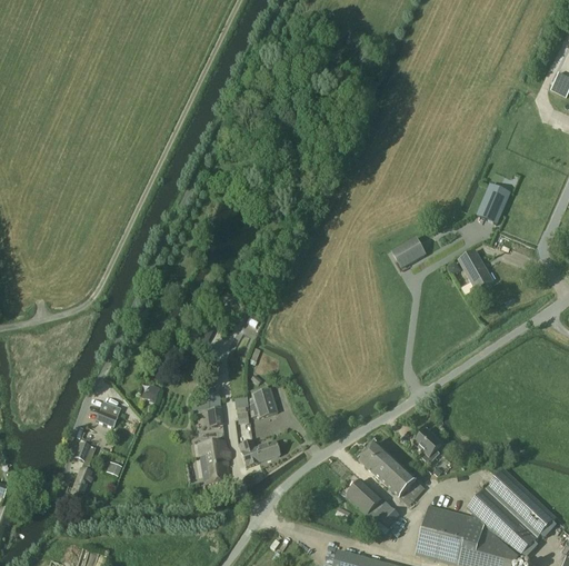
[(568,90),(568,77),(558,72),(550,89),(566,97),(568,90)]
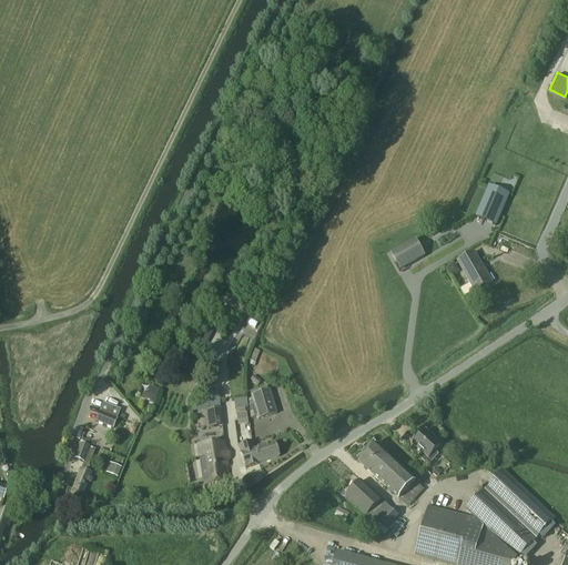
[(508,192),(490,184),(477,214),(495,222),(508,192)]
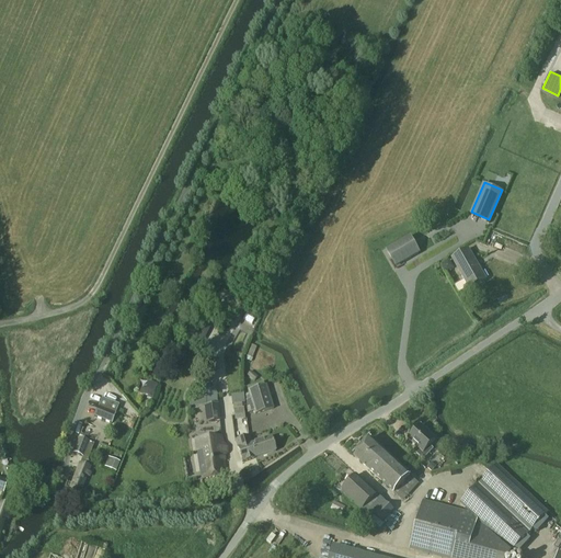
[(396,263),(419,250),(410,235),(387,249),(396,263)]
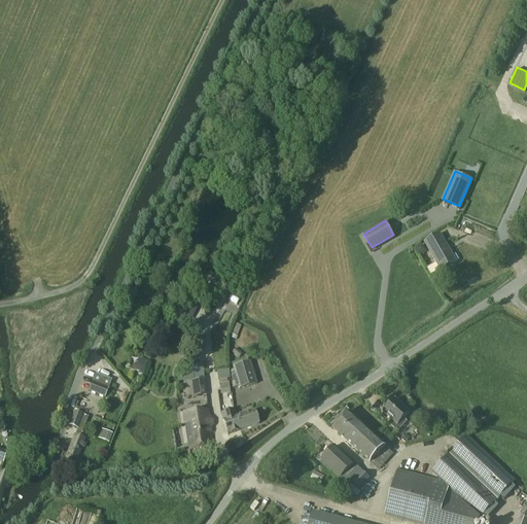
[(440,232),(424,241),(442,270),(457,260),(440,232)]
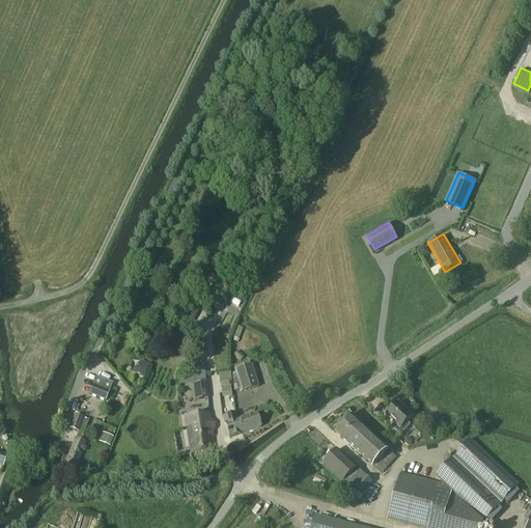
[(260,286),(255,299),(261,302),(268,289),(260,286)]
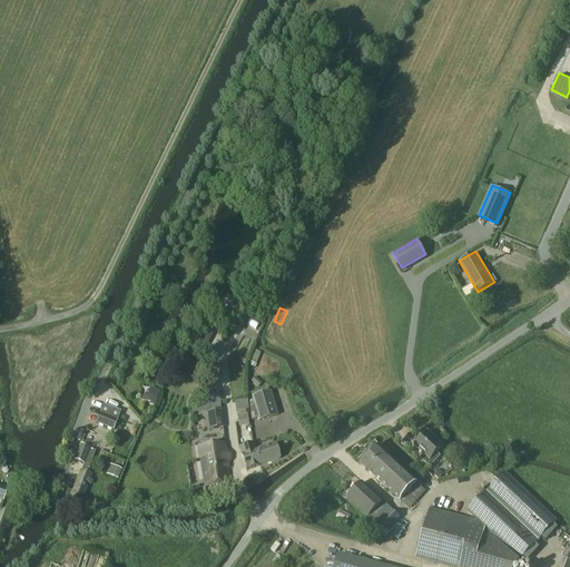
[(141,398),(149,400),(149,402),(155,403),(159,388),(150,385),(148,392),(144,391),(141,398)]
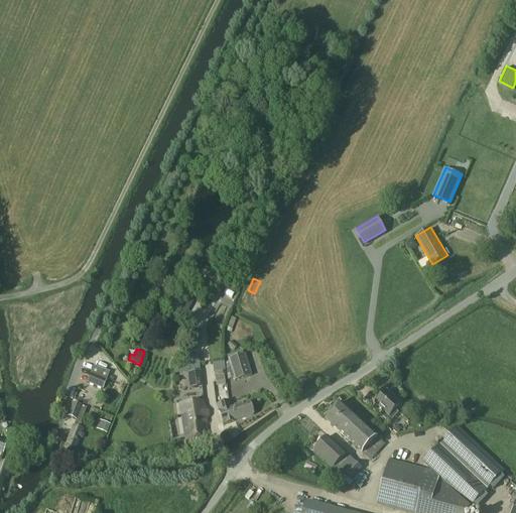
[(199,351),(188,352),(189,369),(200,368),(199,351)]
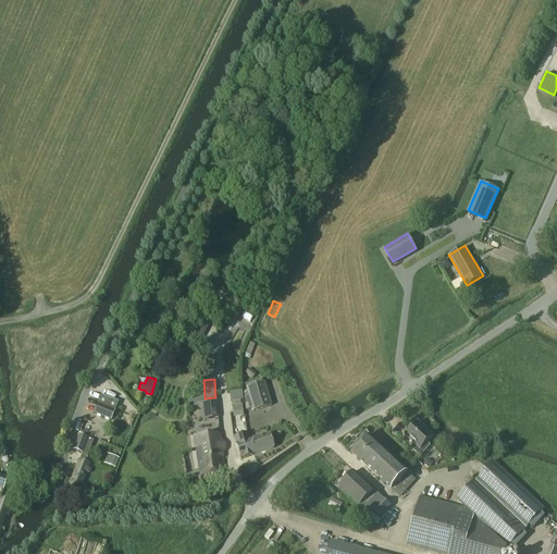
[(252,408),(272,403),(264,380),(246,385),(248,393),(244,394),(246,407),(251,405),(252,408)]
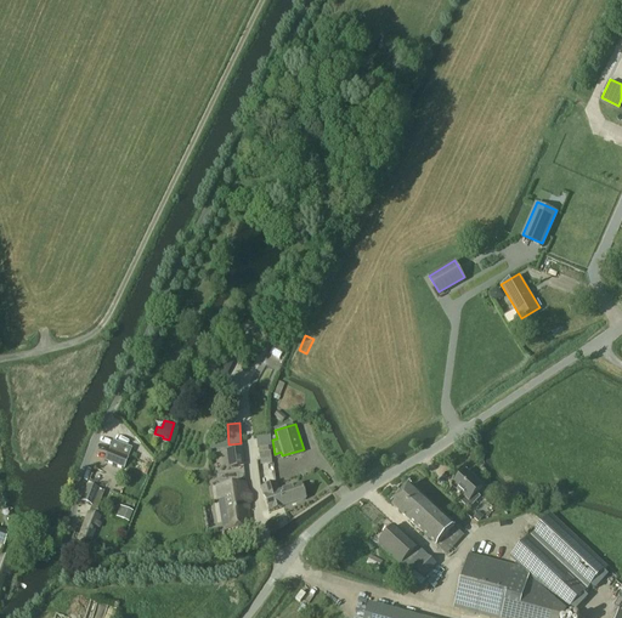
[(124,466),(131,446),(113,438),(105,458),(124,466)]
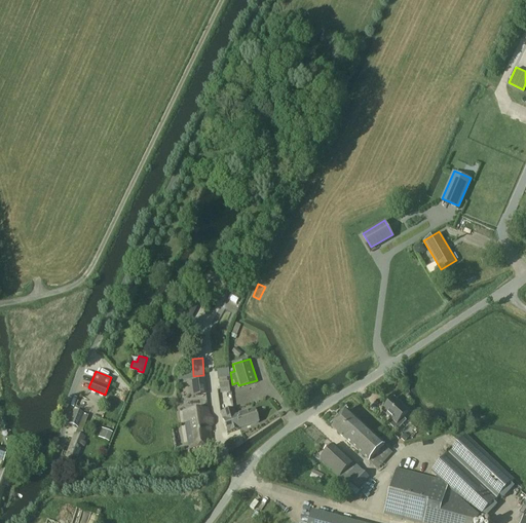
[(204,375),(203,375),(193,376),(191,376),(193,394),(207,393),(204,375)]
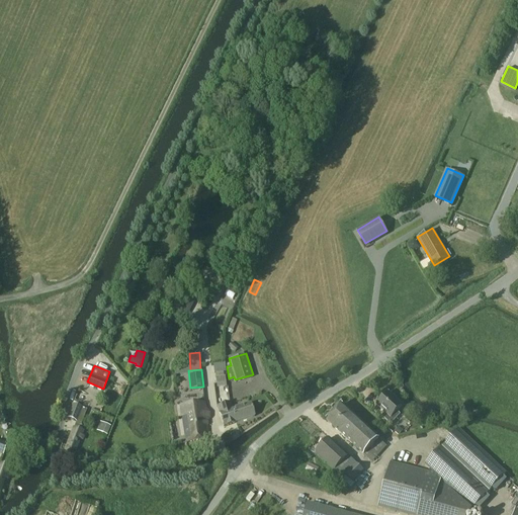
[(218,393),(222,402),(229,399),(225,390),(218,393)]
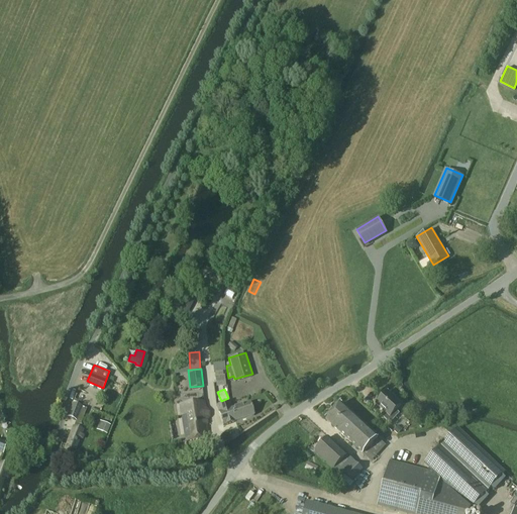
[(401,401),(388,389),(376,401),(384,409),(381,413),(390,421),(399,411),(396,408),(401,401)]
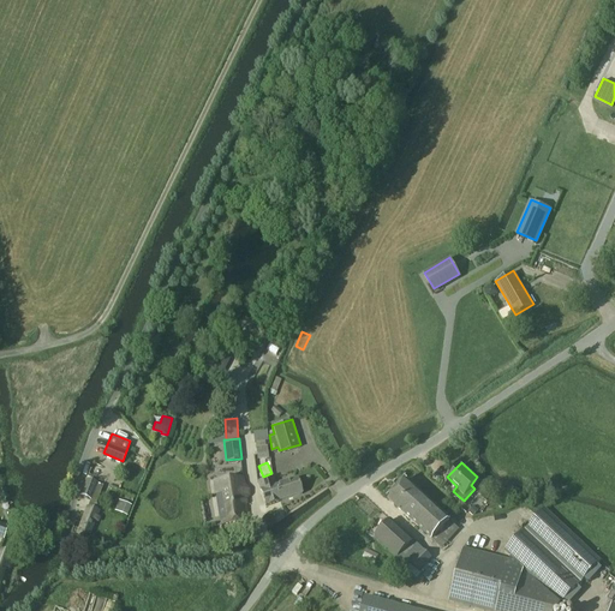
[(242,474),(214,479),(221,521),(249,517),(242,474)]
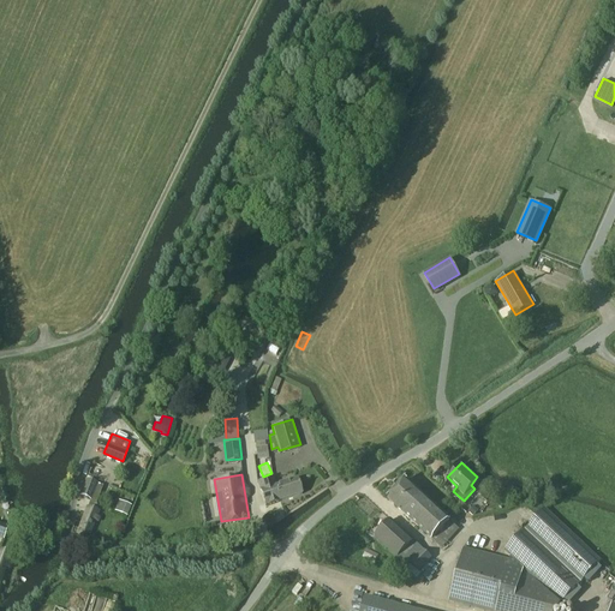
[(273,475),(258,480),(266,503),(281,498),(275,484),(273,475)]
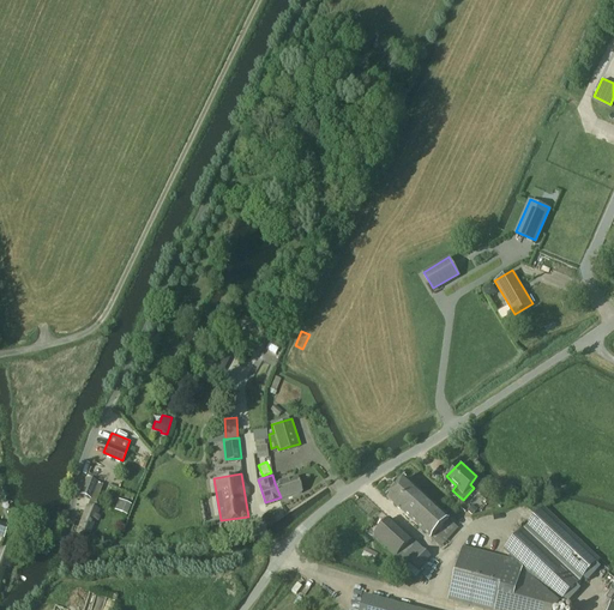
[(101,482),(98,481),(85,476),(78,493),(95,499),(101,482)]
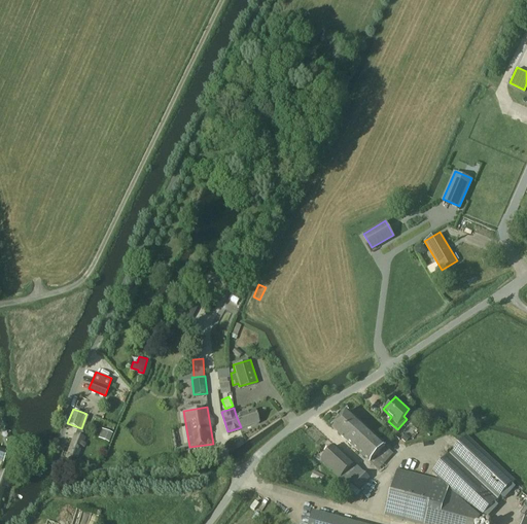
[(255,409),(236,415),(241,427),(258,421),(255,409)]
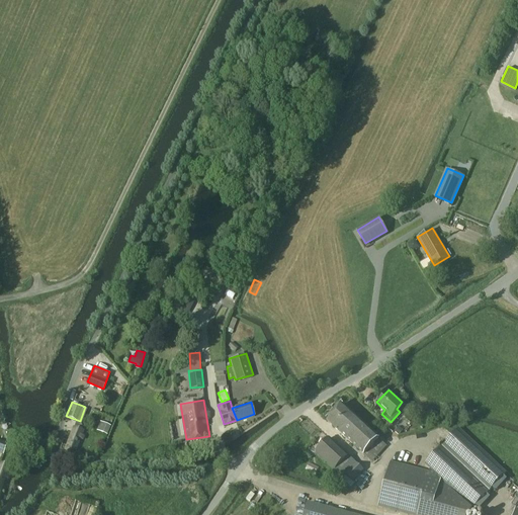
[(343,403),(328,419),(327,419),(363,452),(378,436),(343,403)]
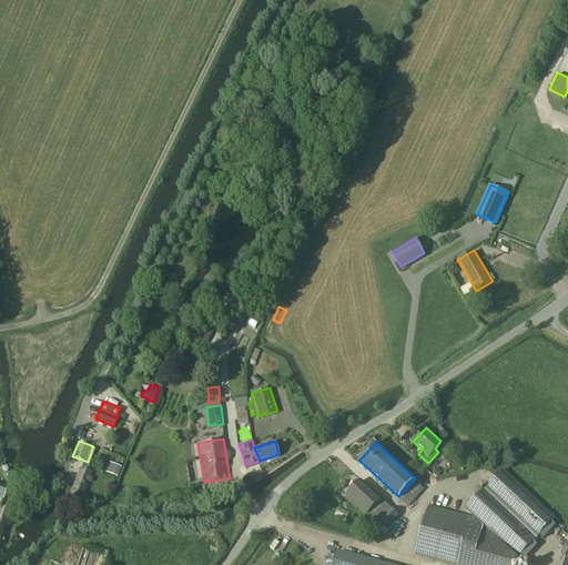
[(109,461),(105,471),(118,475),(121,465),(109,461)]
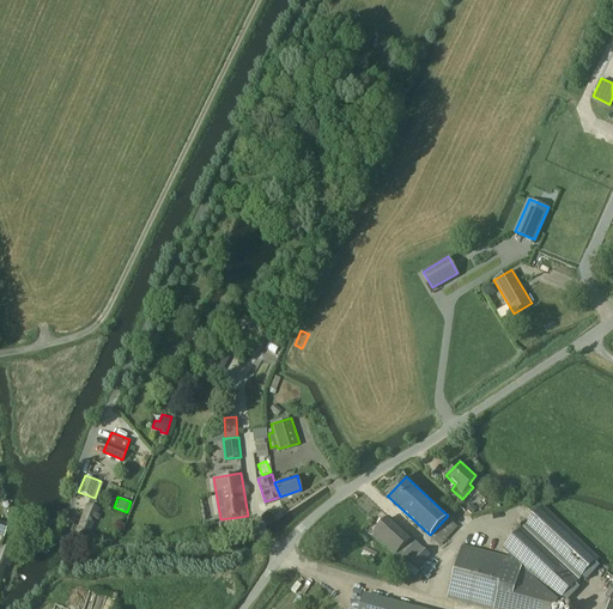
[(472,511),(477,505),(473,501),(467,507),(472,511)]
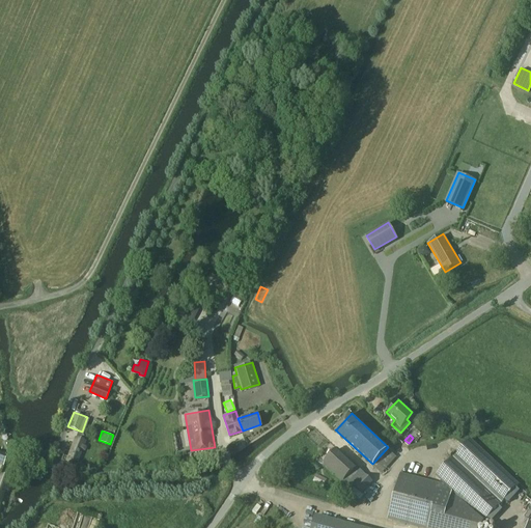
[(75,465),(85,440),(75,436),(65,461),(75,465)]
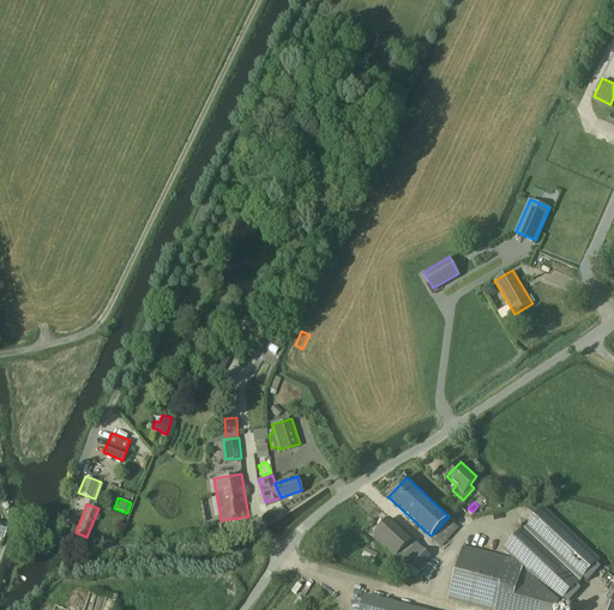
[(543,505),(523,526),(581,579),(601,557),(543,505)]
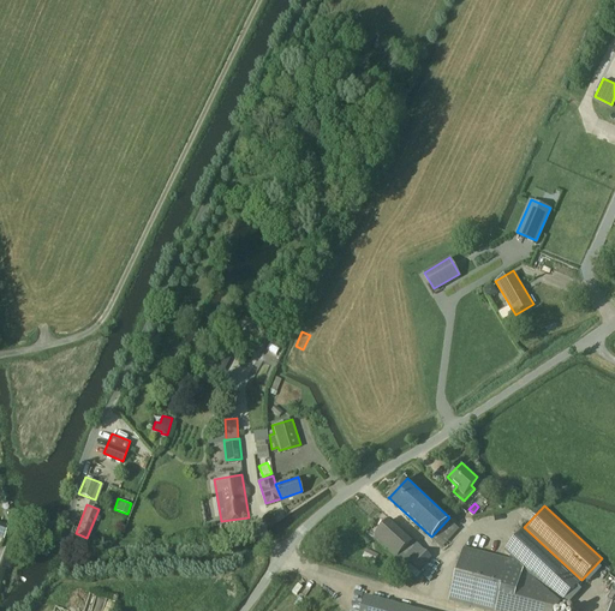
[(392,516),(390,517),(374,534),(396,556),(415,538),(392,516)]
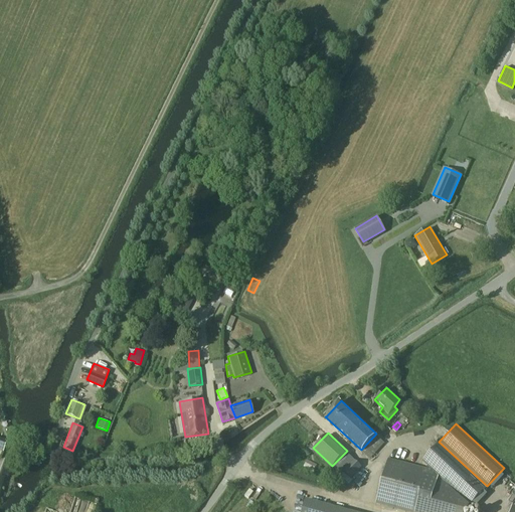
[(487,486),(439,442),(421,460),(427,465),(426,468),(387,457),(375,502),(412,511),(414,511),(464,511),(470,504),(487,486)]
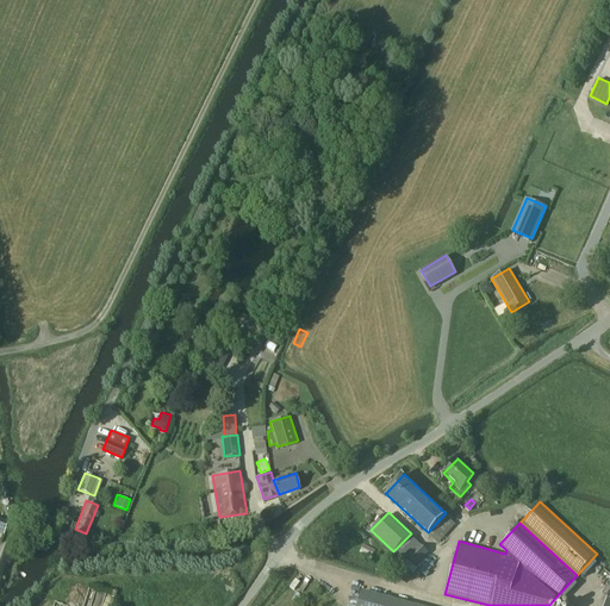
[(0,544),(0,578),(6,562),(8,562),(13,550),(0,544)]
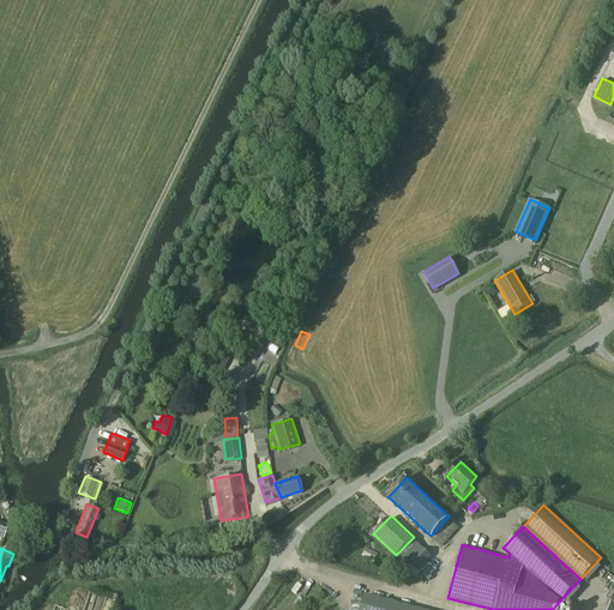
[(296,591),(301,585),(296,581),(292,587),(296,591)]
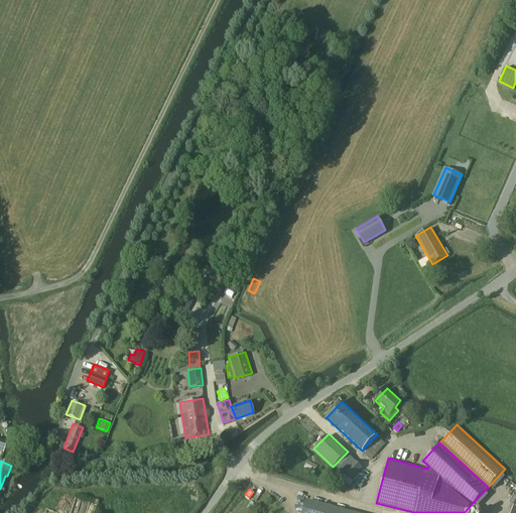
[(70,511),(76,512),(95,512),(99,502),(76,495),(70,511)]
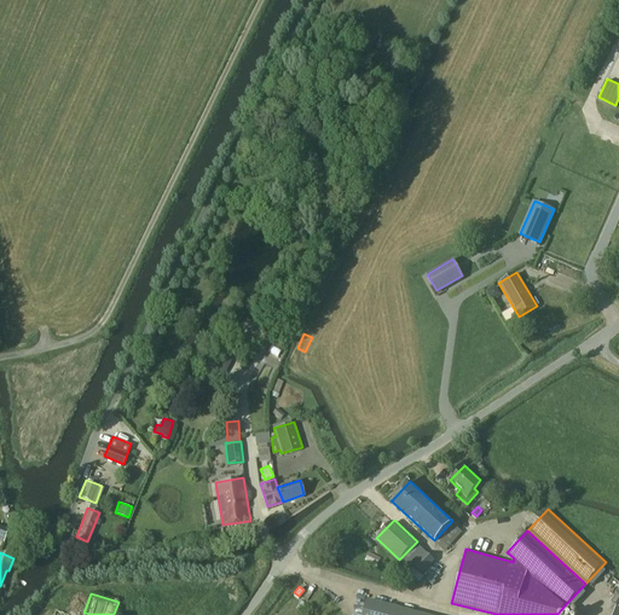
[(432,614),(366,597),(362,614),(432,614)]
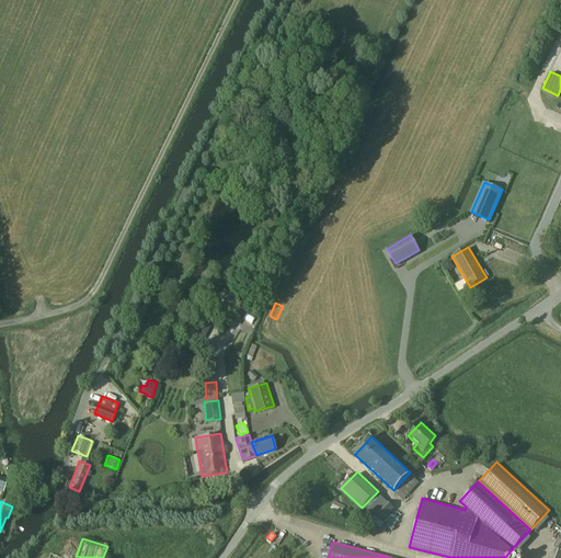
[(256,554),(265,557),(268,550),(259,546),(256,554)]
